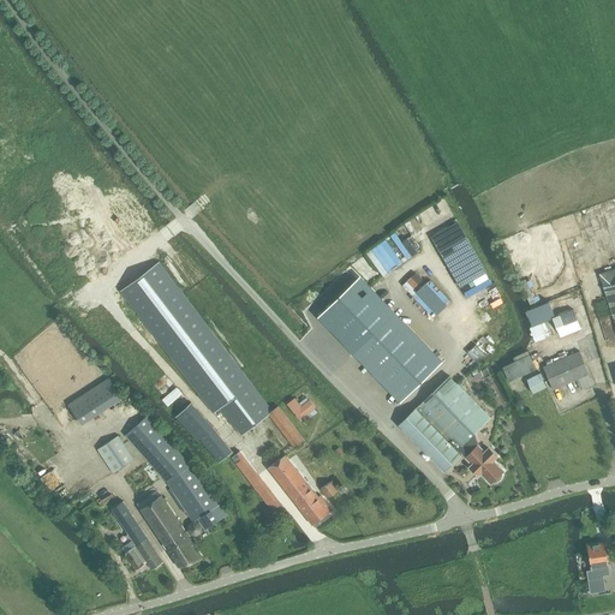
[(458,222),(433,237),(461,286),(487,272),(458,222)]
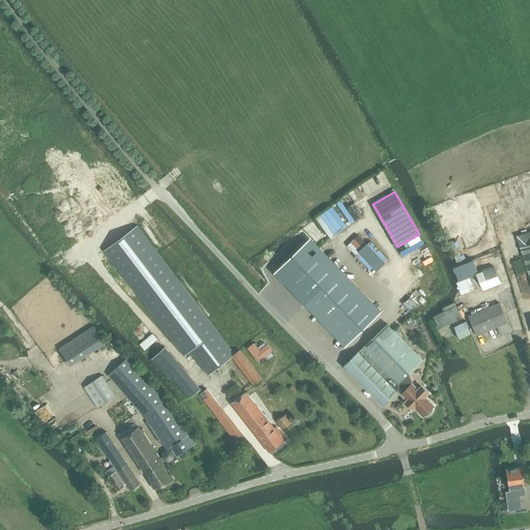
[(352,205),(347,208),(356,221),(360,217),(352,205)]
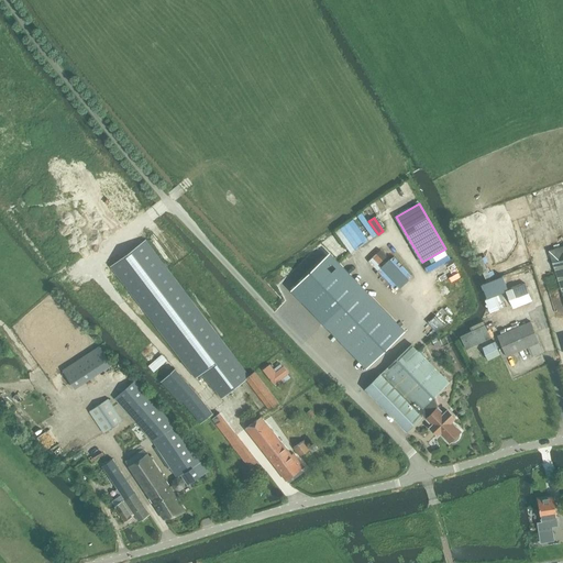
[(110,266),(128,289),(196,378),(201,374),(214,392),(216,390),(222,398),(246,379),(269,410),(278,404),(254,372),(250,375),(164,262),(145,239),(110,266)]
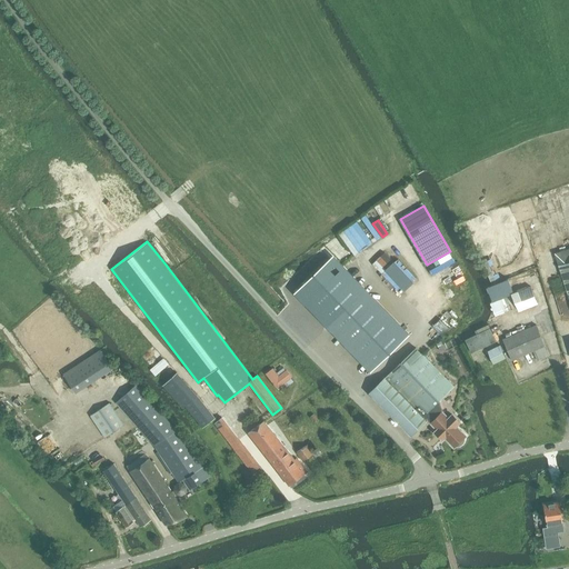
[(568,248),(555,253),(559,266),(568,298),(568,248)]
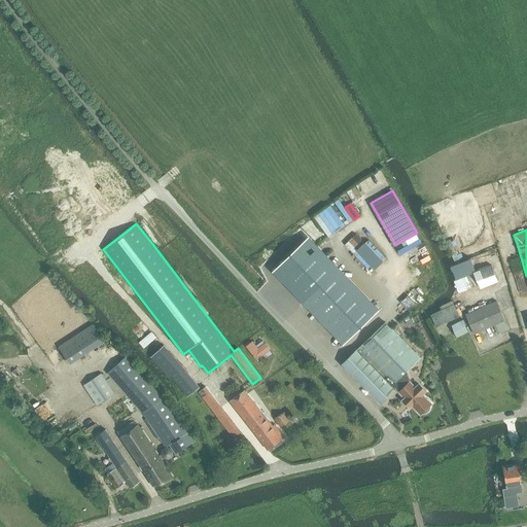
[(306,239),(276,269),(306,300),(347,341),(377,312),(336,271),(306,239)]
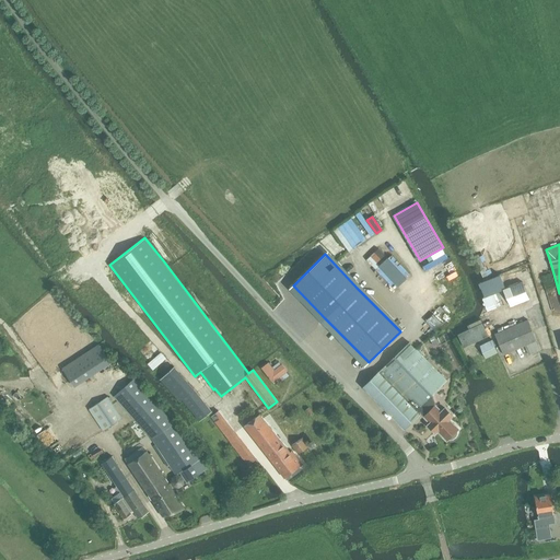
[(479,254),(475,256),(485,280),(489,278),(489,276),(487,270),(486,270),(485,266),(482,261),(480,256),(479,254)]
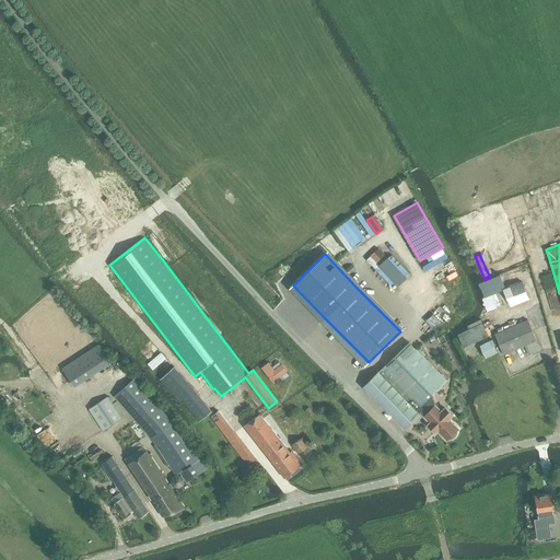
[(485,281),(479,282),(485,296),(505,289),(500,275),(485,281)]
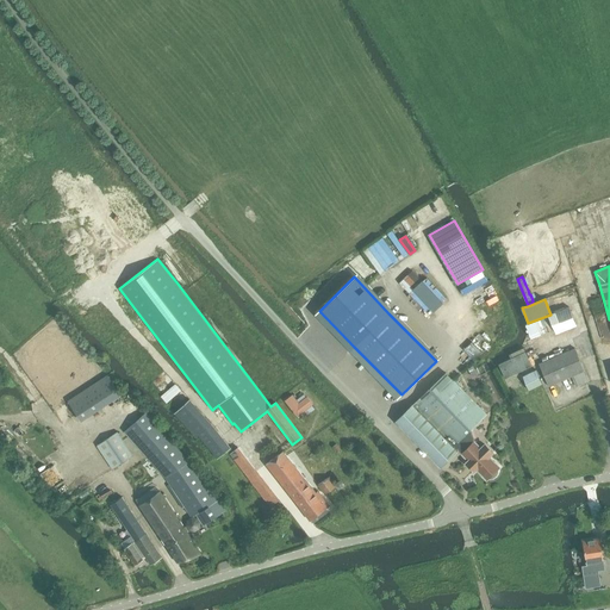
[(526,325),(528,332),(529,332),(531,340),(542,335),(541,334),(554,329),(556,335),(578,327),(571,307),(526,325)]
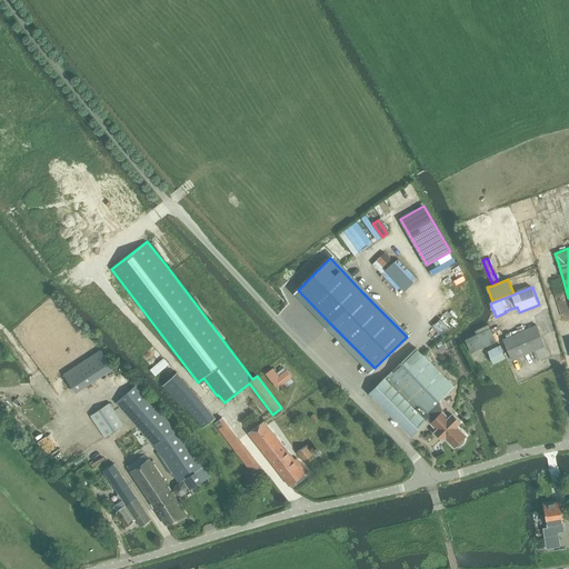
[(465,339),(471,352),(496,341),(489,325),(476,331),(477,333),(465,339)]
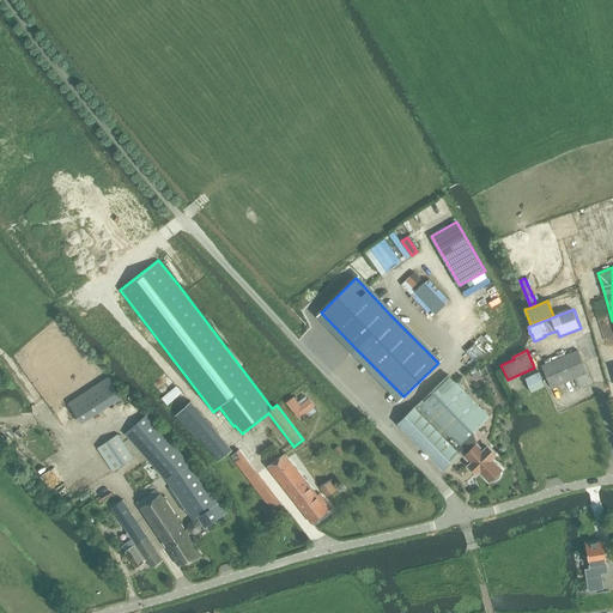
[(541,366),(552,389),(574,378),(578,388),(592,382),(577,350),(541,366)]
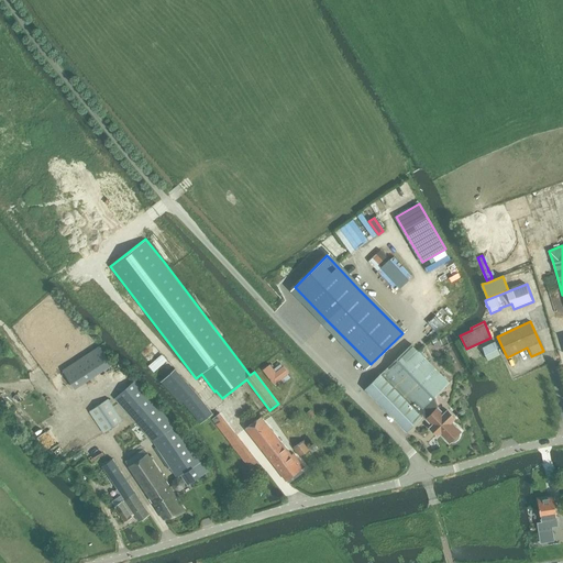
[(483,348),(488,360),(500,354),(495,342),(483,348)]
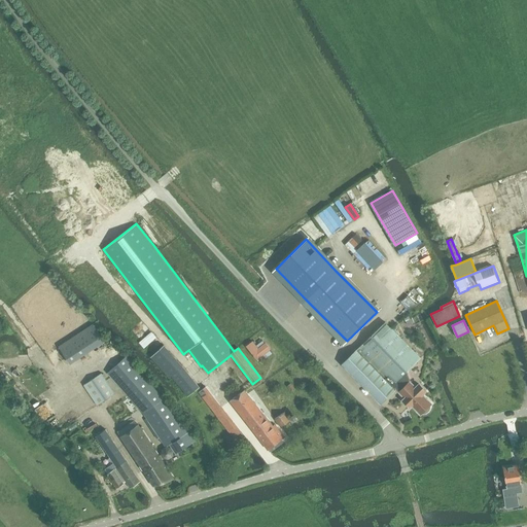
[(385,322),(342,364),(381,405),(396,389),(405,398),(403,400),(411,408),(412,406),(421,415),(422,413),(423,414),(424,413),(425,413),(427,413),(428,412),(428,411),(429,410),(429,409),(430,408),(430,406),(431,405),(423,395),(426,392),(419,385),(416,388),(410,382),(407,371),(420,358),(385,322)]
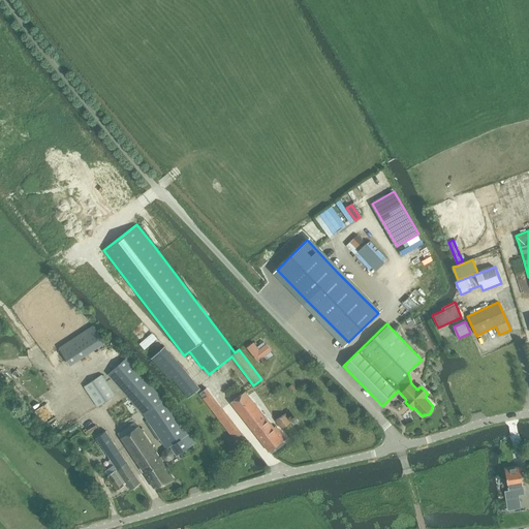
[(59,348),(70,366),(105,343),(94,325),(59,348)]
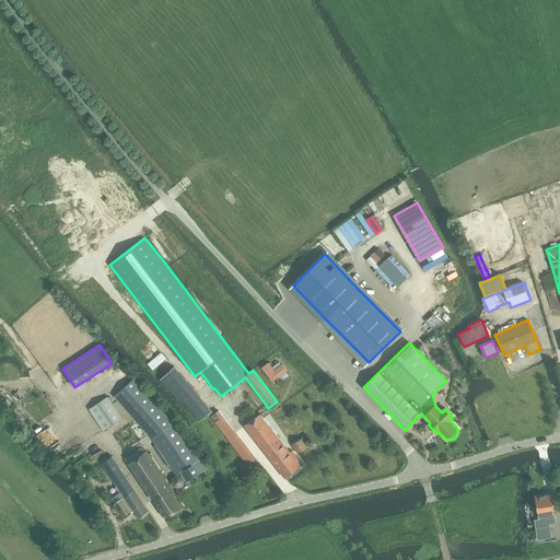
[(269,362),(263,368),(273,382),(288,371),(282,364),(275,370),(269,362)]
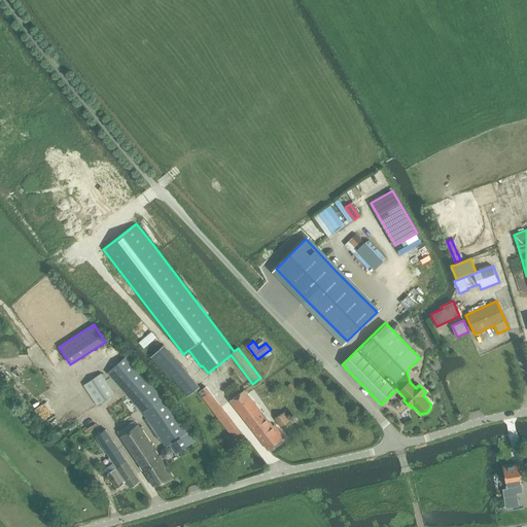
[(201,386),(185,369),(164,345),(151,357),(169,377),(171,376),(188,396),(201,386)]
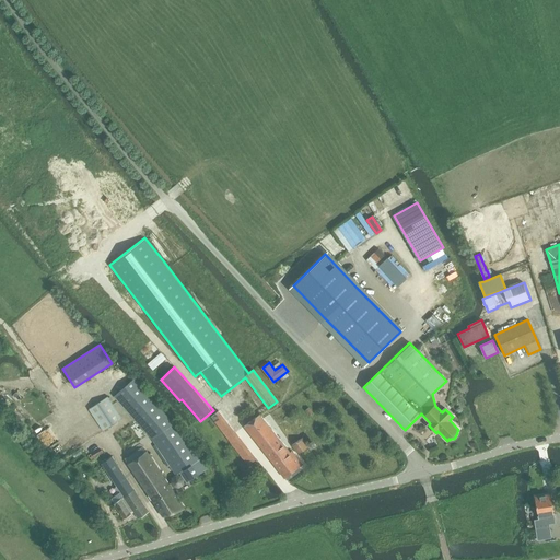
[(175,423),(136,378),(115,397),(153,442),(176,475),(181,473),(187,482),(208,469),(177,422),(175,423)]
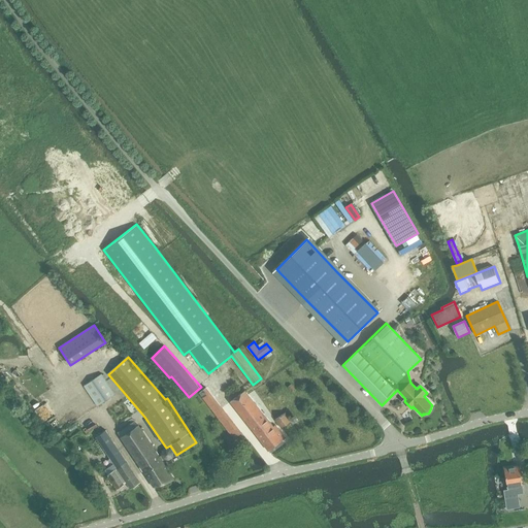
[(17,369),(12,372),(17,377),(21,373),(17,369)]
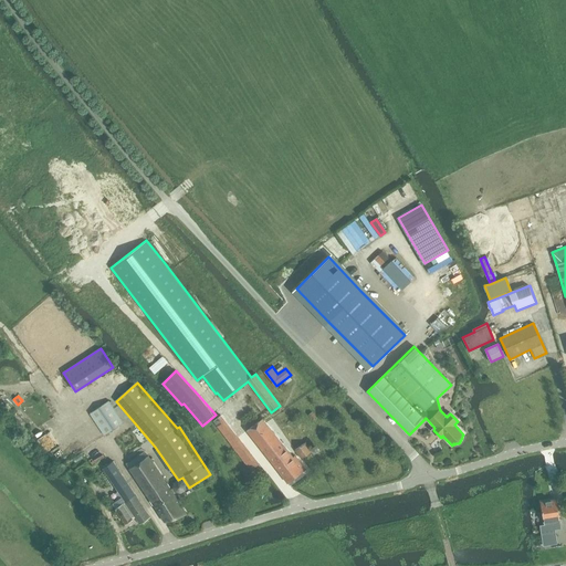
[(91,413),(105,436),(124,422),(109,400),(91,413)]
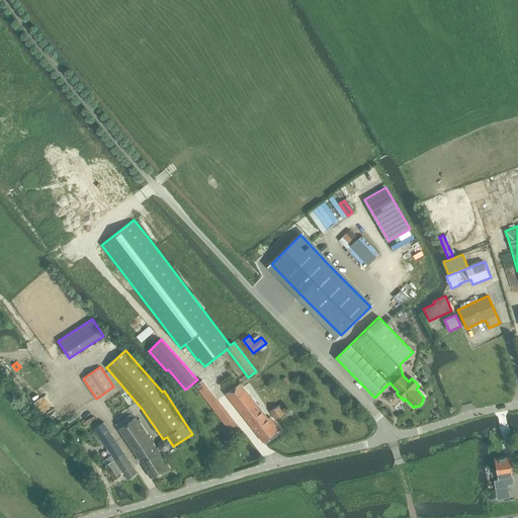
[(196,384),(231,430),(238,425),(202,379),(196,384)]
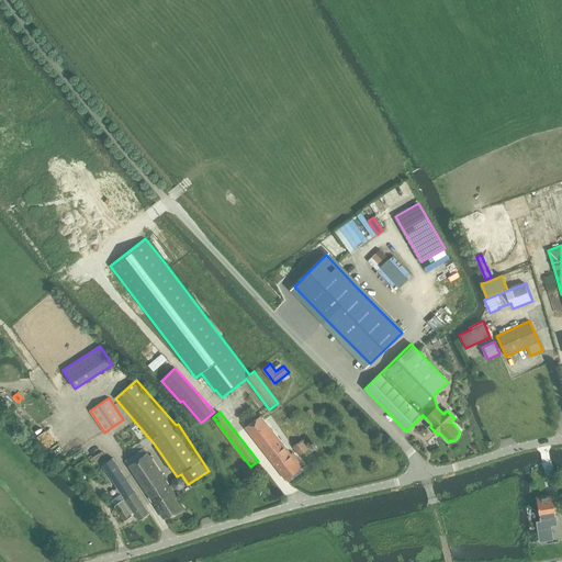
[(246,428),(267,454),(273,464),(287,480),(304,467),(293,452),(291,453),(261,416),(246,428)]
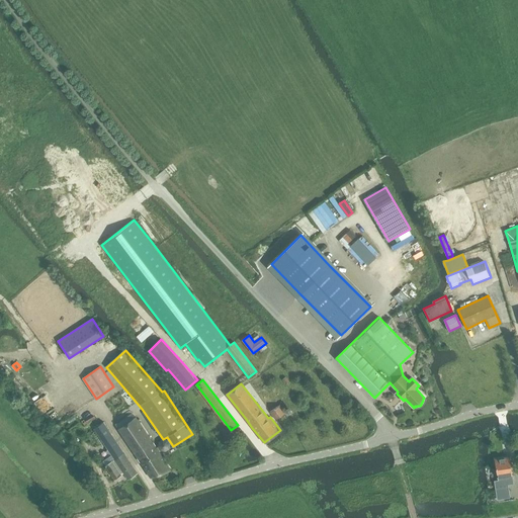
[(272,413),(277,420),(286,414),(280,407),(272,413)]
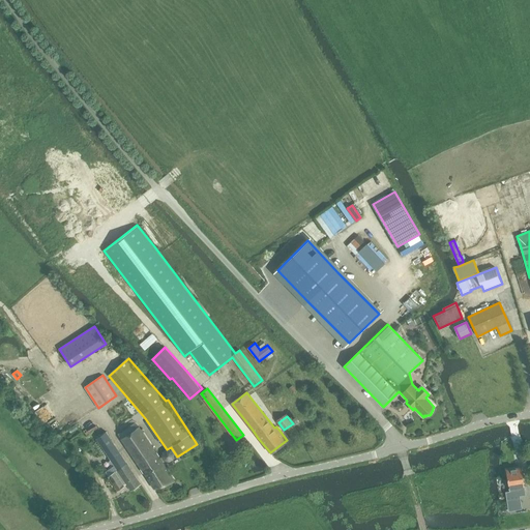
[(139,427),(121,439),(155,490),(175,481),(162,461),(165,460),(166,461),(170,461),(173,459),(174,454),(171,450),(167,449),(163,452),(162,455),(163,457),(160,459),(139,427)]
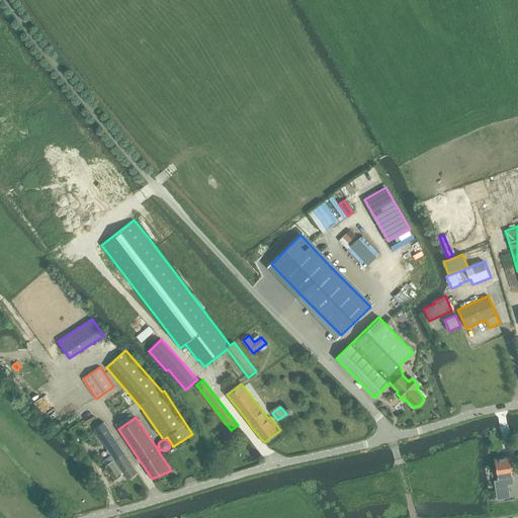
[(94,429),(115,460),(125,454),(111,433),(104,422),(94,429)]
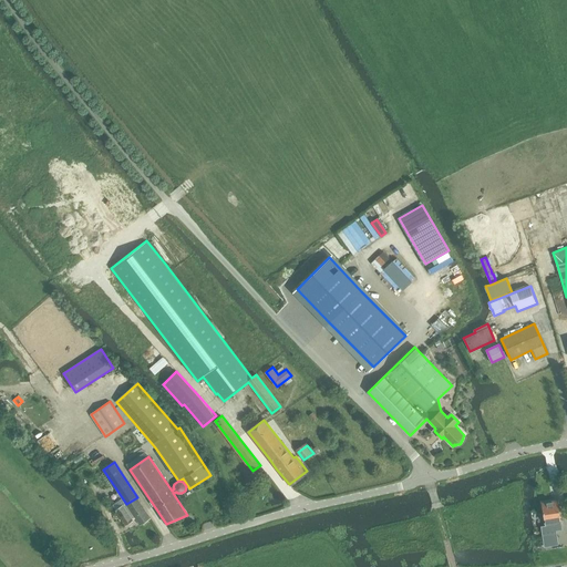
[(137,497),(126,504),(124,506),(124,505),(116,509),(126,525),(134,521),(133,519),(135,518),(140,525),(151,517),(137,497)]
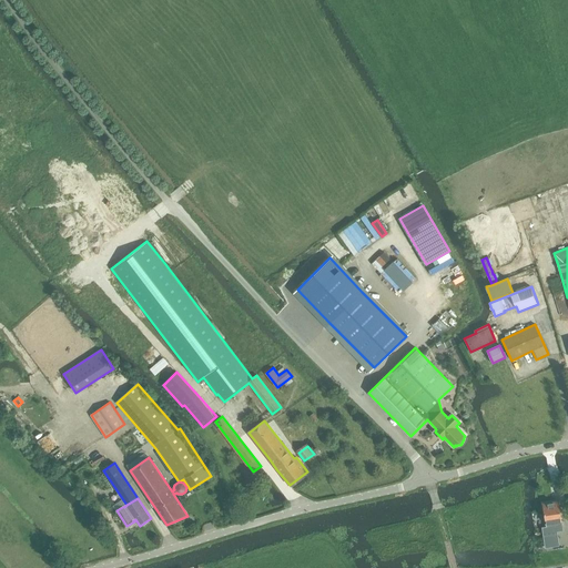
[(541,504),(546,526),(556,525),(556,523),(561,521),(558,501),(541,504)]
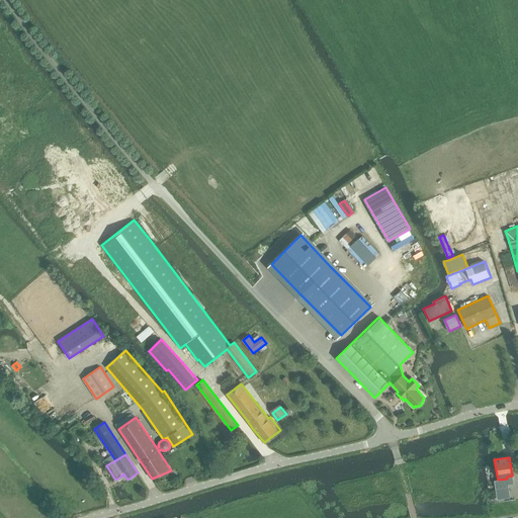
[(496,485),(497,494),(506,493),(505,483),(496,485)]
